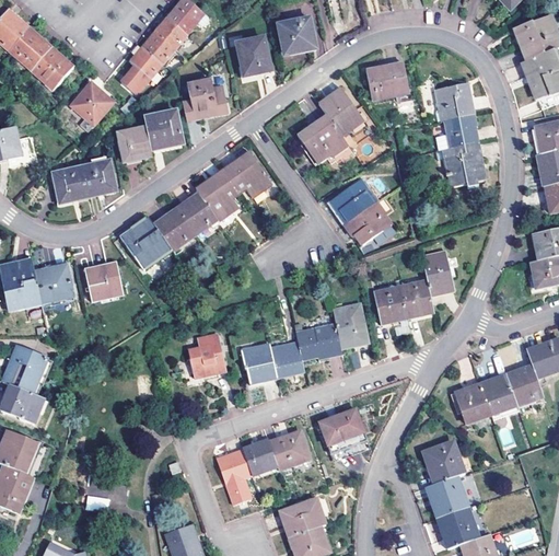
[(181,0),(167,16),(187,32),(197,20),(205,11),(191,0),(181,0)]
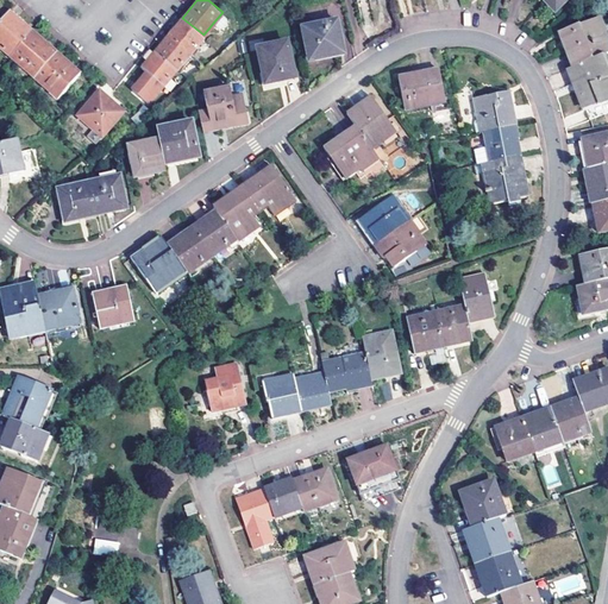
[(543,0),(553,11),(563,0),(543,0)]
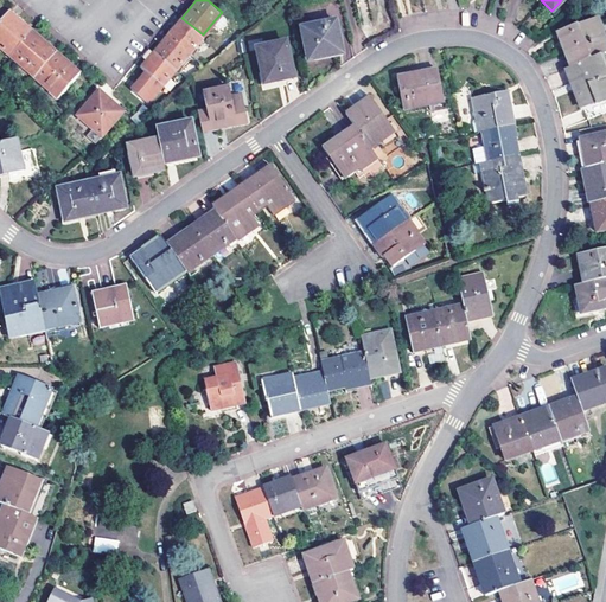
[(0,44),(10,52),(32,27),(10,8),(0,18),(0,44)]
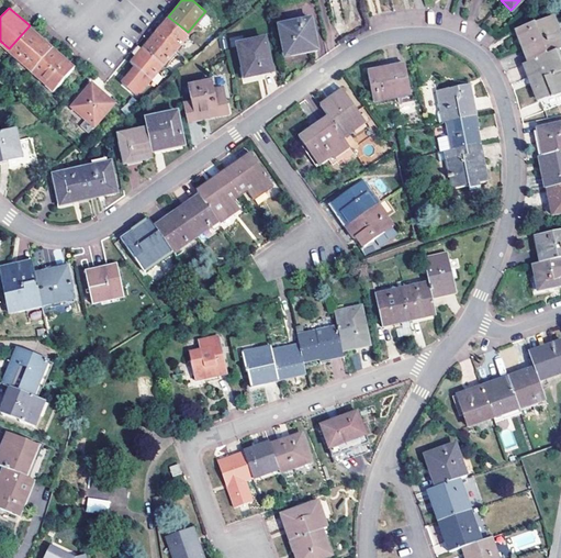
[(210,14),(205,11),(198,20),(203,23),(206,23),(211,18),(210,14)]
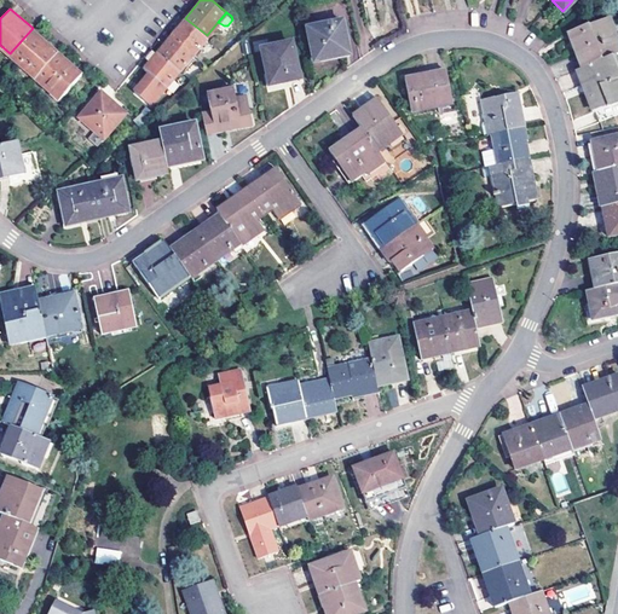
[(611,36),(614,35),(607,17),(604,18),(611,36)]
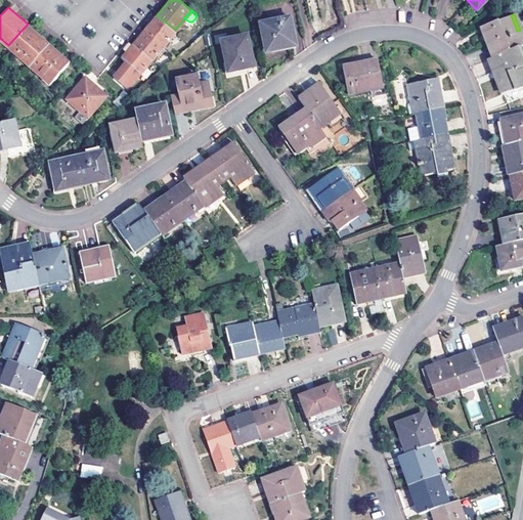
[(175,31),(175,30),(157,15),(145,29),(164,44),(175,31)]
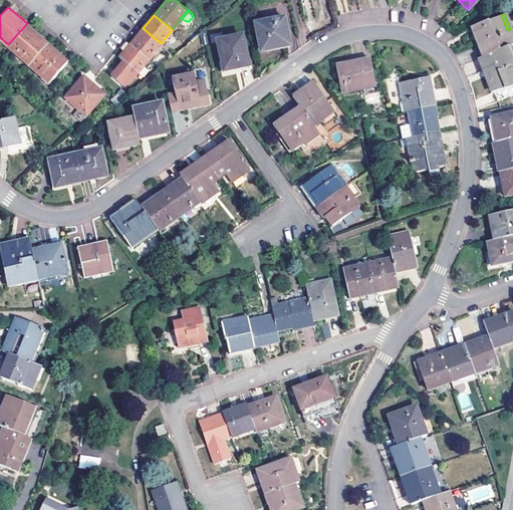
[(479,42),(484,54),(507,44),(512,41),(512,37),(510,29),(507,30),(501,15),(487,21),(488,24),(472,31),(477,43),(479,42)]
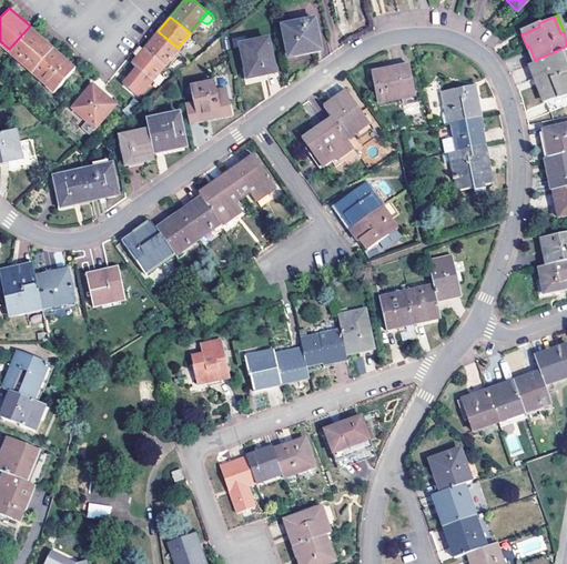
[(319,44),(313,18),(281,23),(286,52),(319,44)]
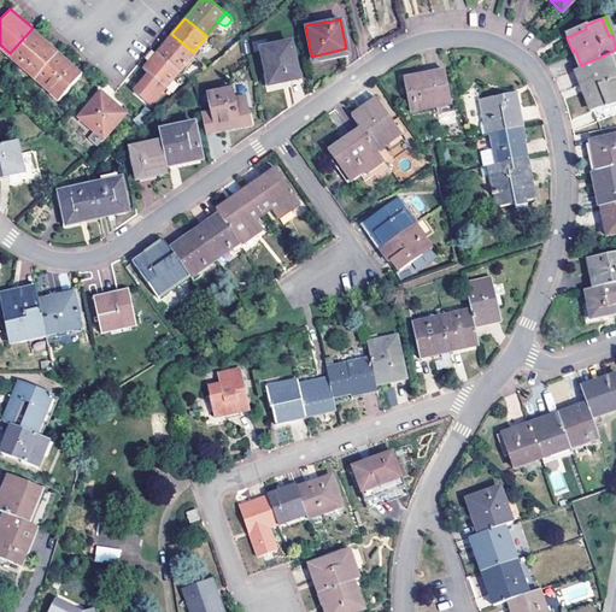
[(585,25),(565,34),(567,37),(586,29),(585,25)]
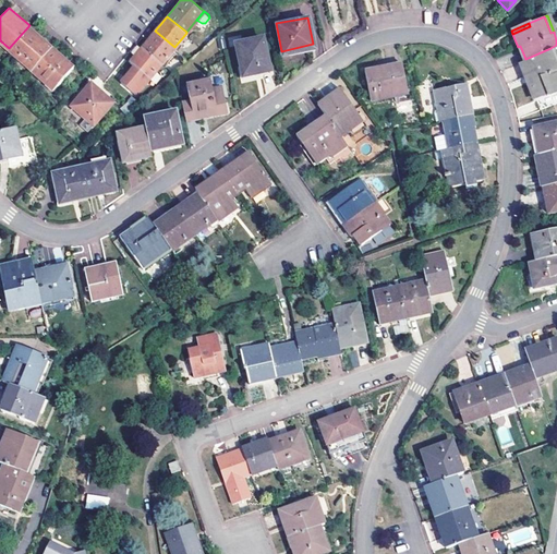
[(32,68),(51,45),(29,25),(9,48),(32,68)]
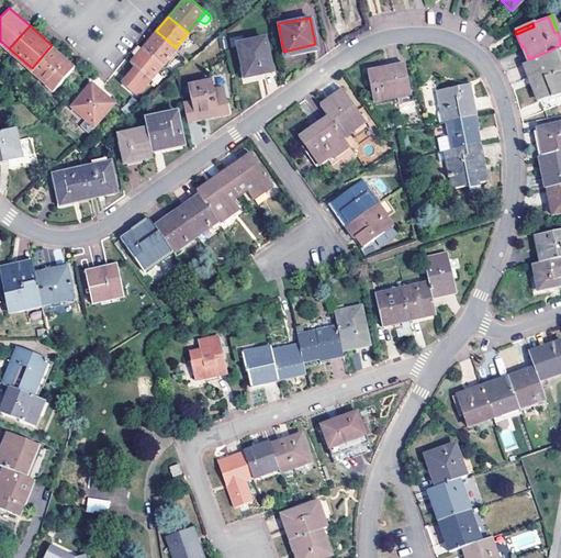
[(156,31),(144,45),(164,62),(176,47),(156,31)]
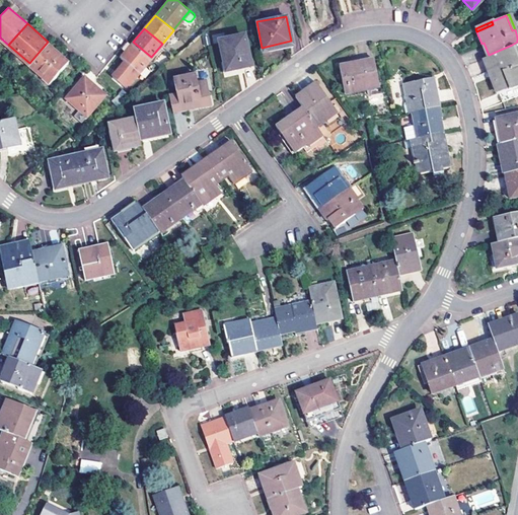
[(248,66),(242,35),(218,41),(222,60),(223,70),(248,66)]
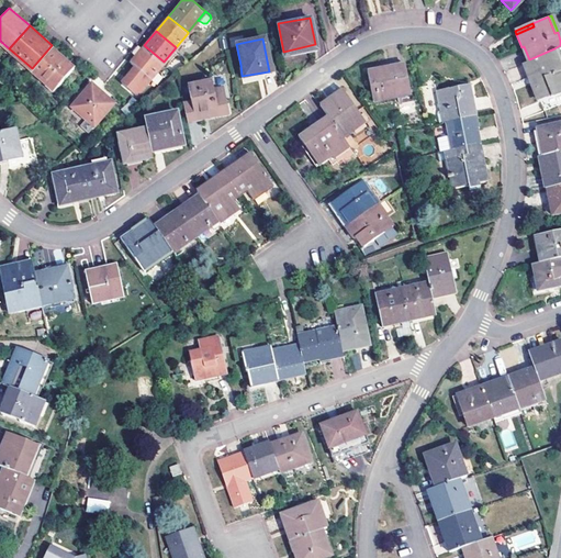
[(52,45),(32,68),(53,87),(74,64),(52,45)]
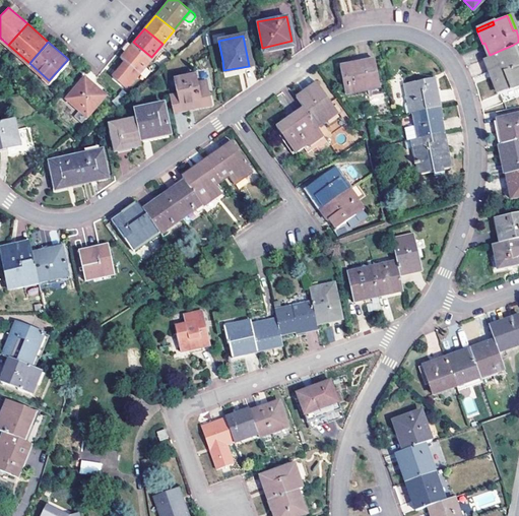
[(151,57),(133,42),(122,56),(126,59),(113,74),(127,85),(139,71),(151,57)]
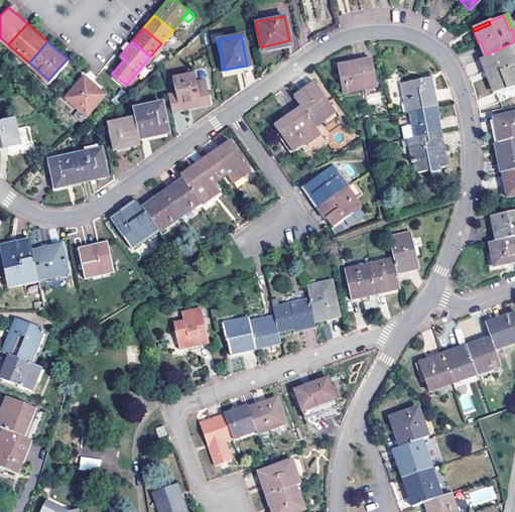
[(514,84),(514,59),(509,44),(486,54),(484,55),(479,56),(486,76),(490,75),(495,88),(504,85),(505,88),(514,84)]
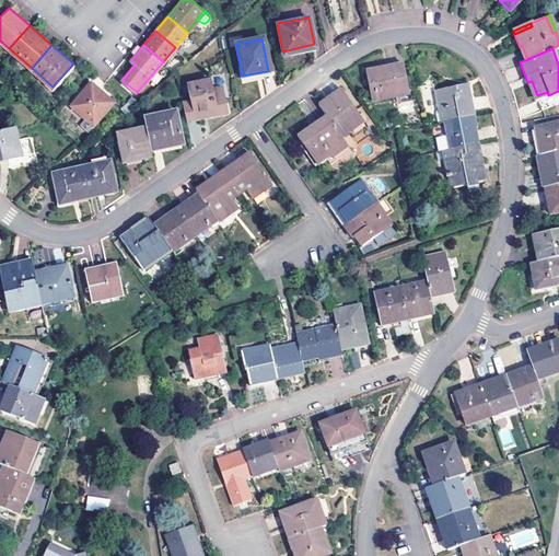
[(385,66),(364,70),(371,99),(407,91),(400,62),(385,66)]
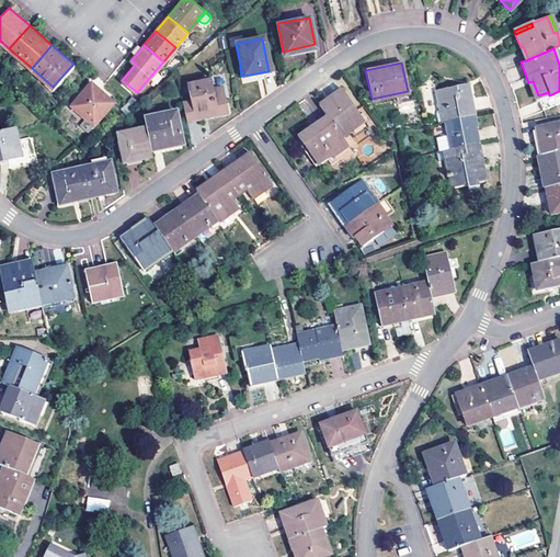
[(190,100),(182,101),(185,118),(228,110),(223,86),(213,87),(210,79),(187,83),(190,100)]
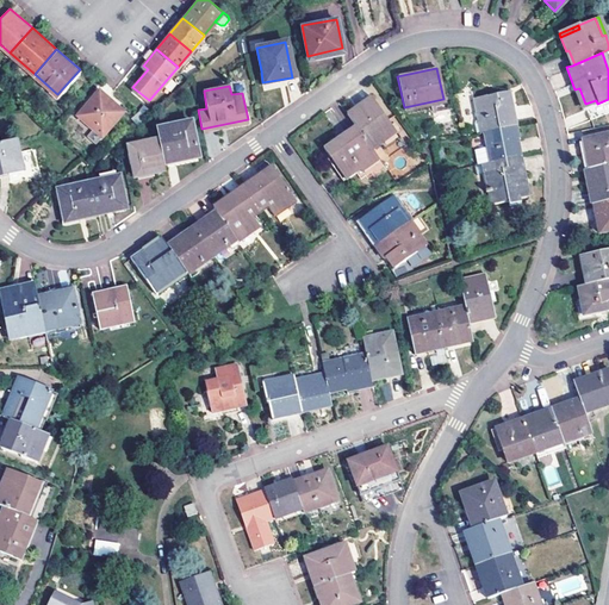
[(124,108),(100,87),(79,112),(101,132),(124,108)]
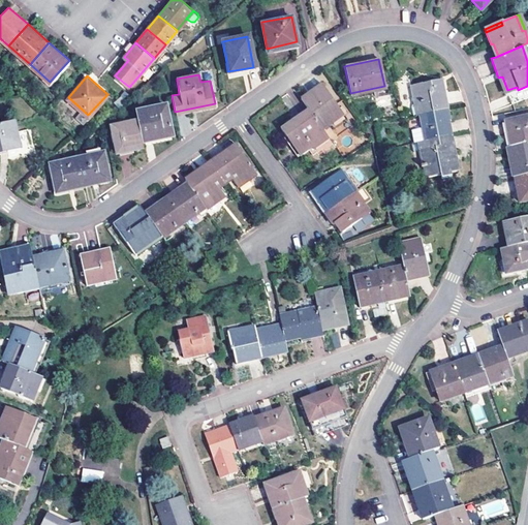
[(502,76),(498,78),(504,95),(518,90),(517,87),(507,90),(502,76)]
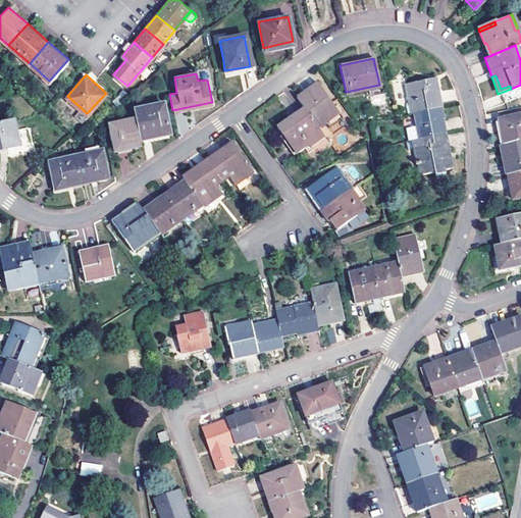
[(411,111),(440,106),(433,76),(403,83),(407,102),(406,102),(405,105),(406,112),(411,111)]
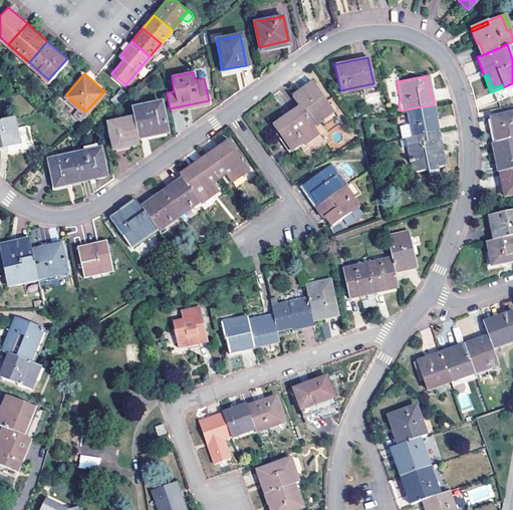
[(311,79),(291,93),(298,104),(300,107),(306,115),(313,111),(318,117),(331,107),(311,79)]
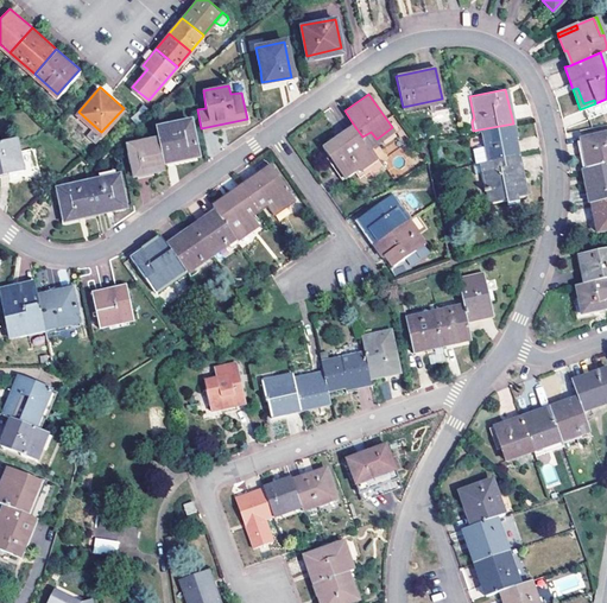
[(163,160),(166,160),(165,156),(181,153),(185,152),(187,156),(196,153),(190,120),(156,128),(158,138),(163,160)]
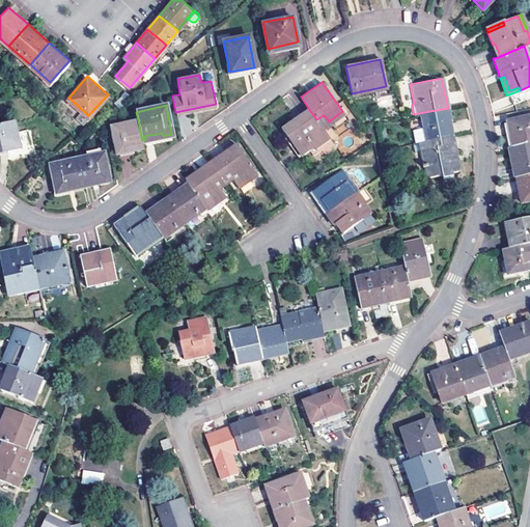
[(310,111),(308,108),(300,114),(302,117),(310,111)]
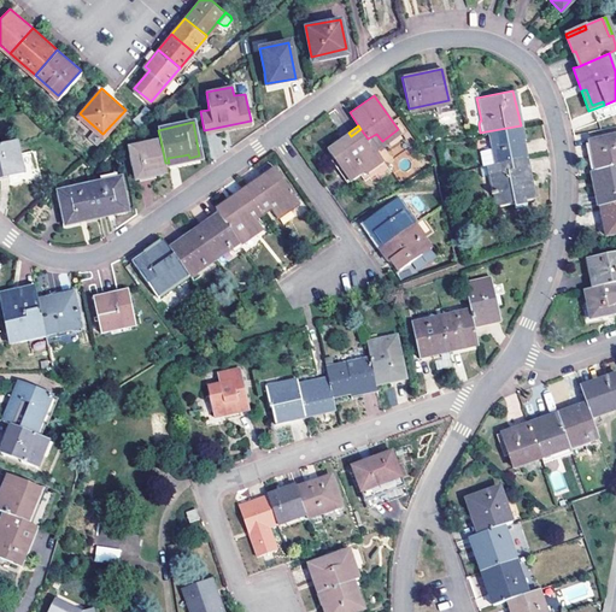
[(493,134),(494,140),(499,159),(526,154),(522,139),(523,139),(521,125),(486,131),(487,135),(493,134)]
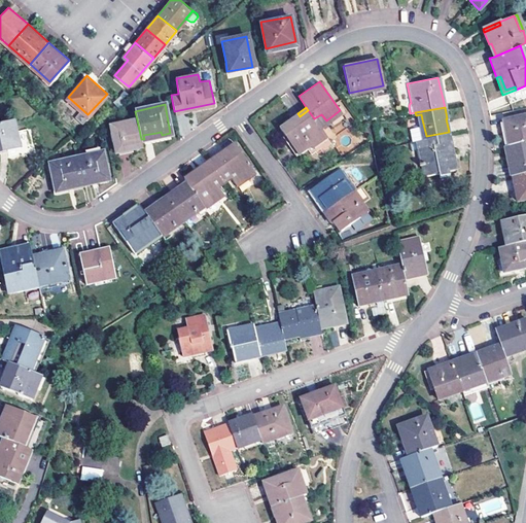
[(292,127),(288,120),(279,127),(297,154),(309,146),(325,134),(314,118),(308,110),(300,116),(302,119),(292,127)]
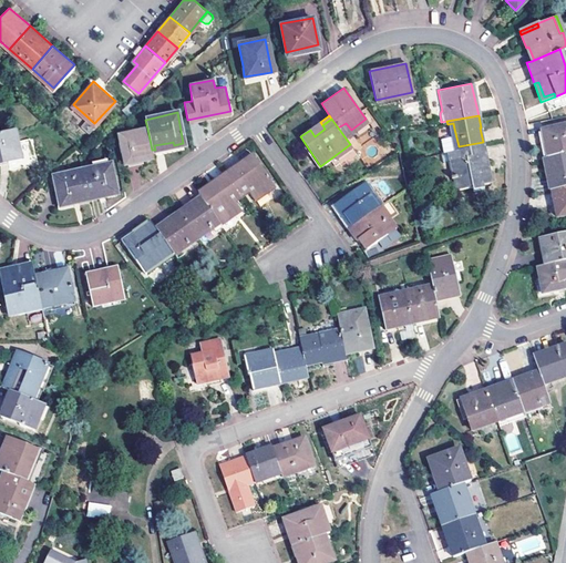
[(322,125),(320,122),(310,130),(315,136),(325,129),(322,125)]
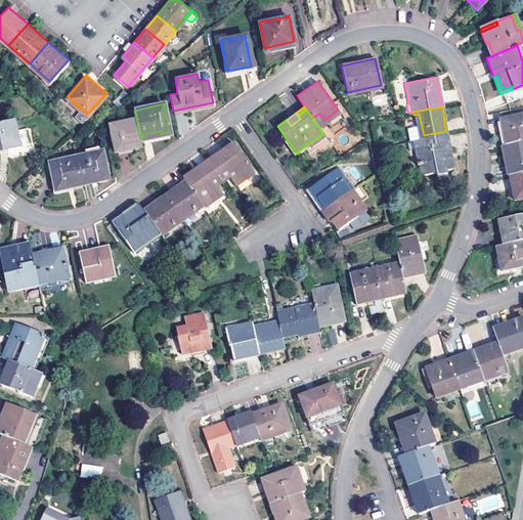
[(503,130),(505,143),(522,139),(522,113),(500,118),(503,130)]
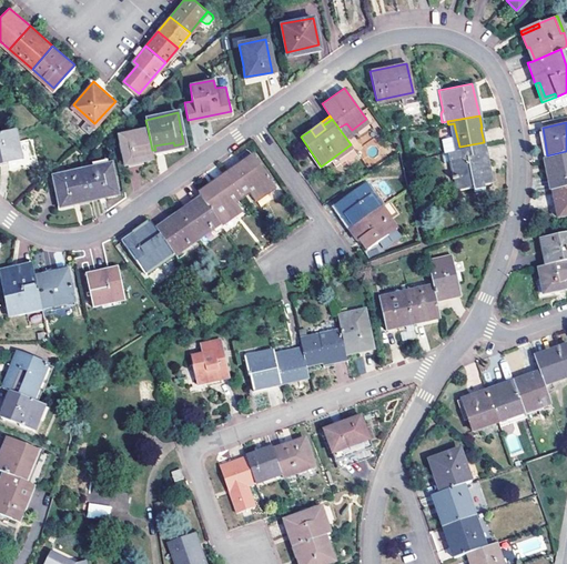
[(14,129),(0,131),(0,160),(8,159),(9,161),(21,158),(14,129)]
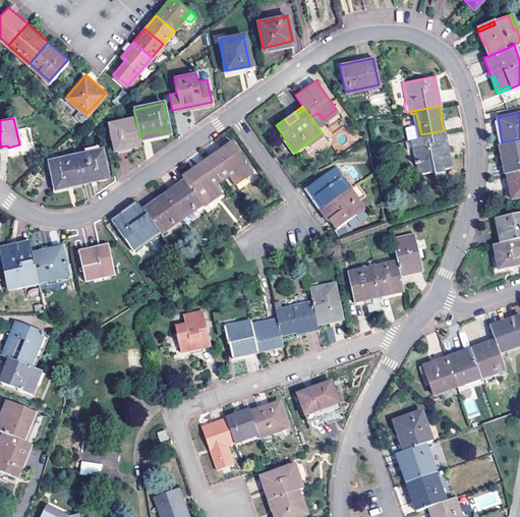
[(130,144),(131,147),(141,144),(139,137),(135,118),(111,123),(115,147),(127,145),(130,144)]
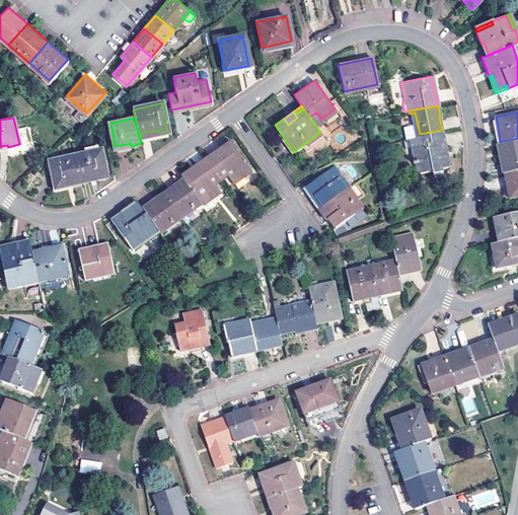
[(420,134),(416,118),(411,119),(415,135),(420,134)]
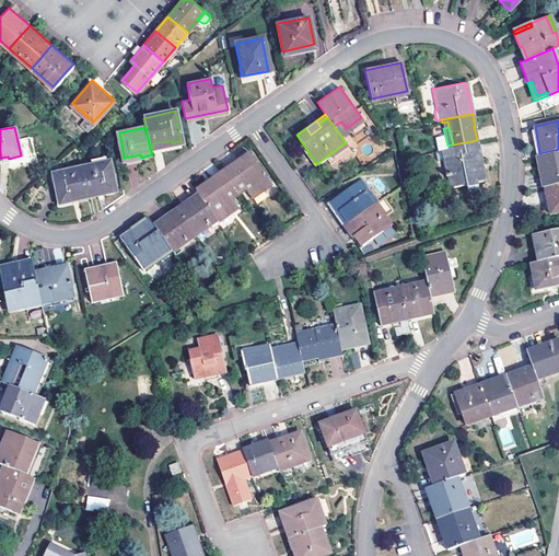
[(451,175),(453,175),(455,186),(465,183),(466,187),(477,185),(476,181),(485,178),(477,140),(453,145),(447,146),(442,147),(445,159),(443,160),(445,169),(452,168),(453,173),(451,173),(451,175)]
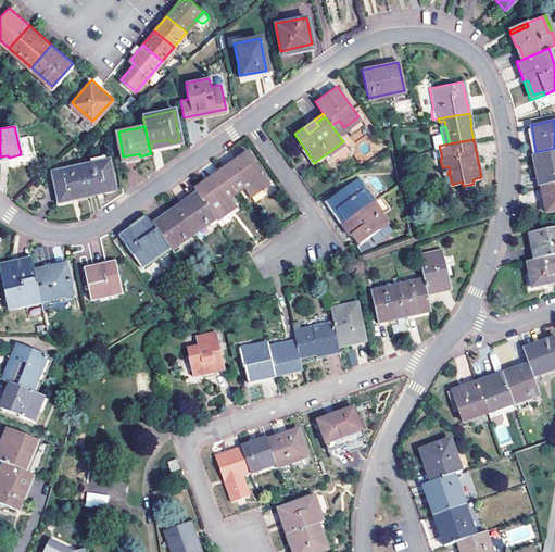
[(343,141),(326,154),(328,157),(345,145),(343,141)]
